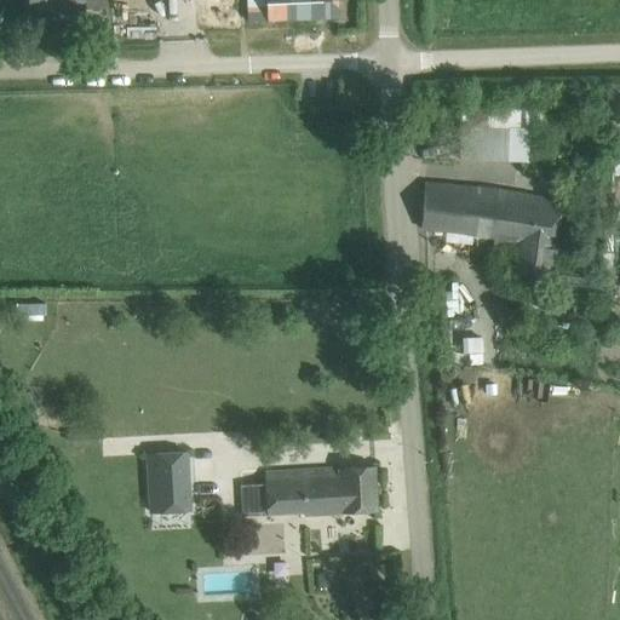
[(247,0),(248,21),(339,18),(337,0),(247,0)]
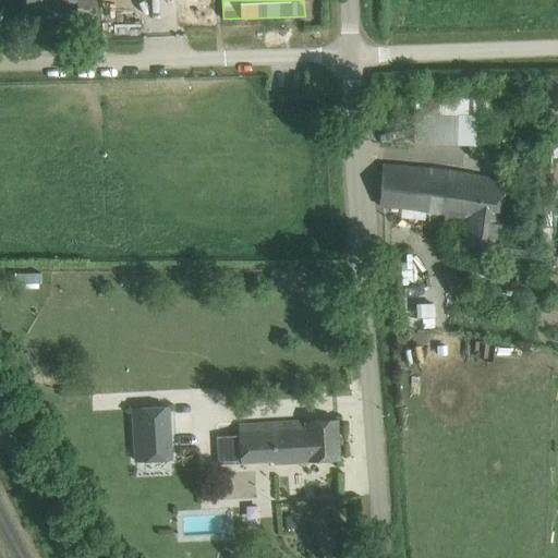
[(448,95),(415,94),(413,137),(441,138),(441,144),(476,146),(478,99),(448,98),(448,95)]
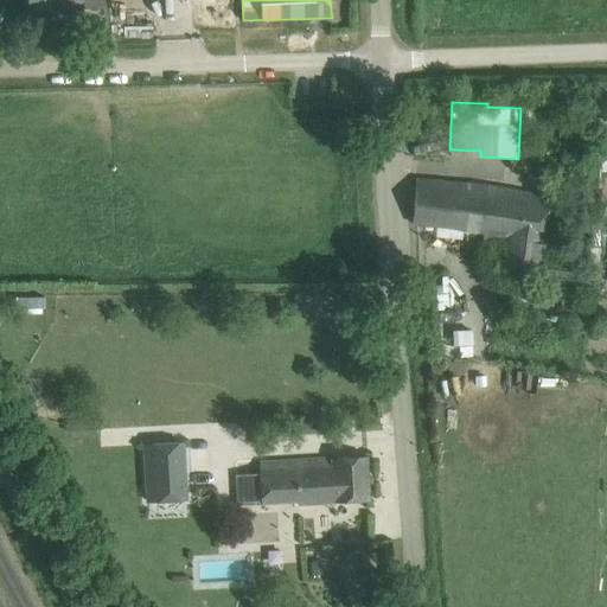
[(550,195),(417,179),(413,223),(480,230),(480,235),(499,237),(499,238),(503,240),(500,269),(542,274),(550,195)]
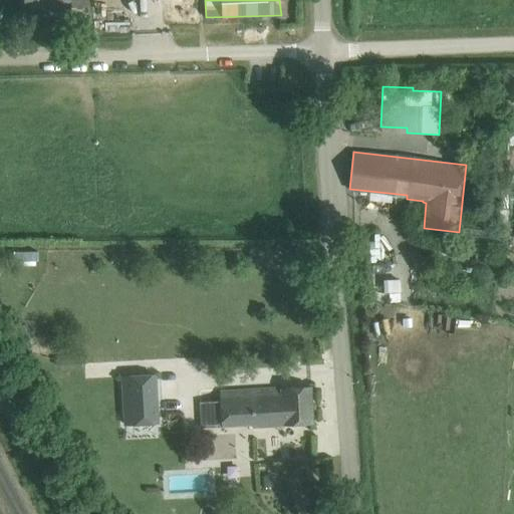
[(399,280),(383,281),(384,292),(400,291),(399,280)]
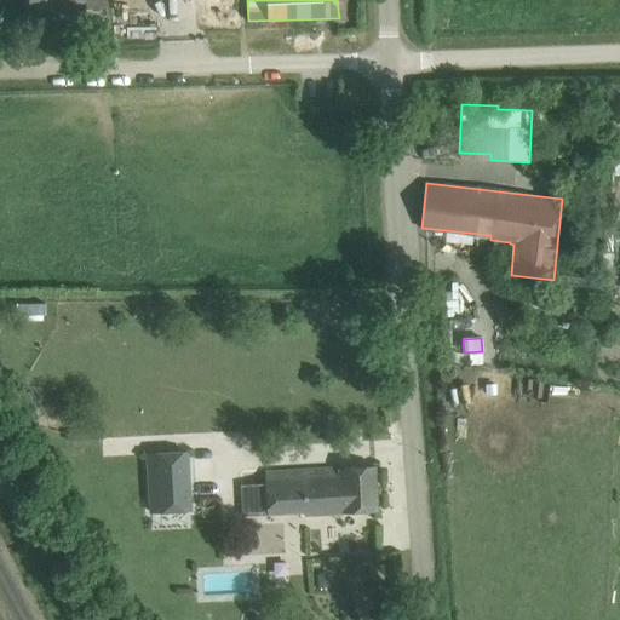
[(482,354),(469,355),(470,365),(483,363),(482,354)]
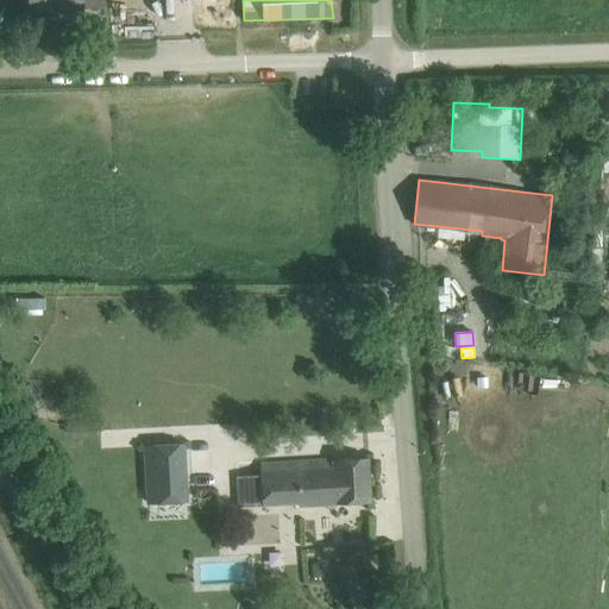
[(183,445),(145,446),(149,503),(187,501),(183,445)]
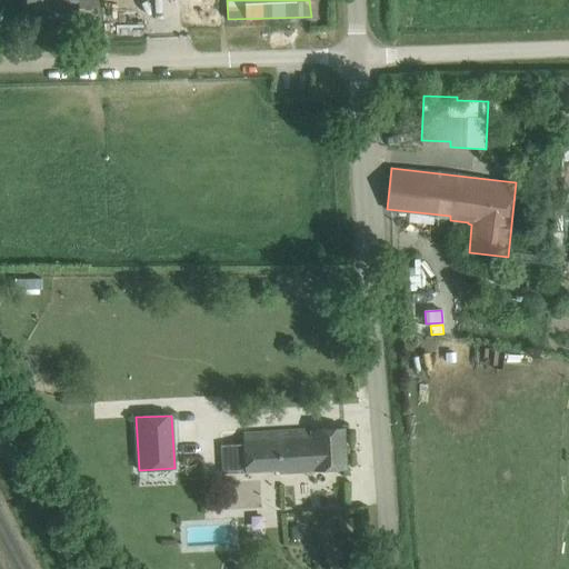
[(345,428),(243,435),(245,442),(246,473),(279,470),(280,473),(347,469),(345,428)]
